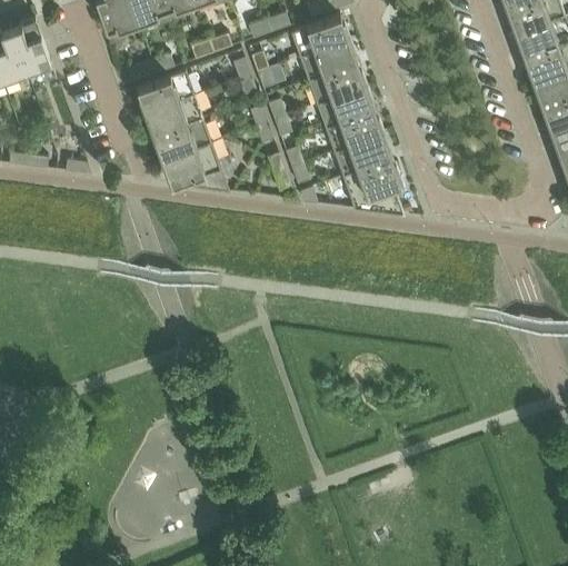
[(137,21),(129,0),(96,0),(105,25),(103,26),(110,42),(125,37),(121,27),(137,21)]
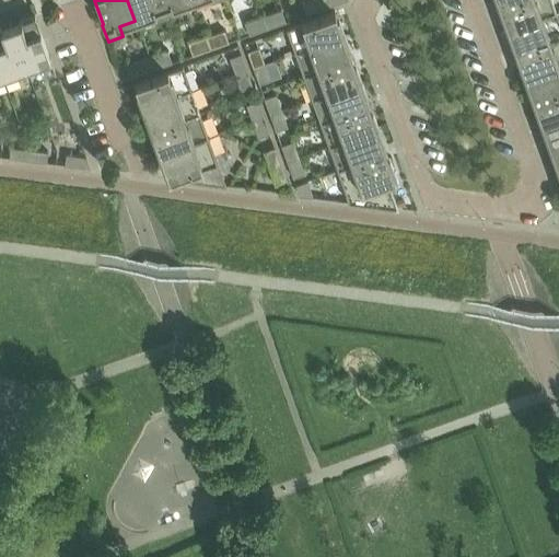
[(166,21),(159,0),(127,0),(135,21),(150,15),(153,25),(166,21)]
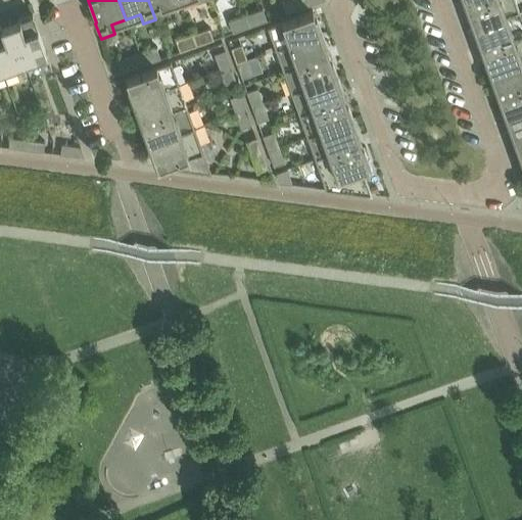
[(179,0),(178,0),(148,0),(155,19),(168,14),(164,5),(179,0)]
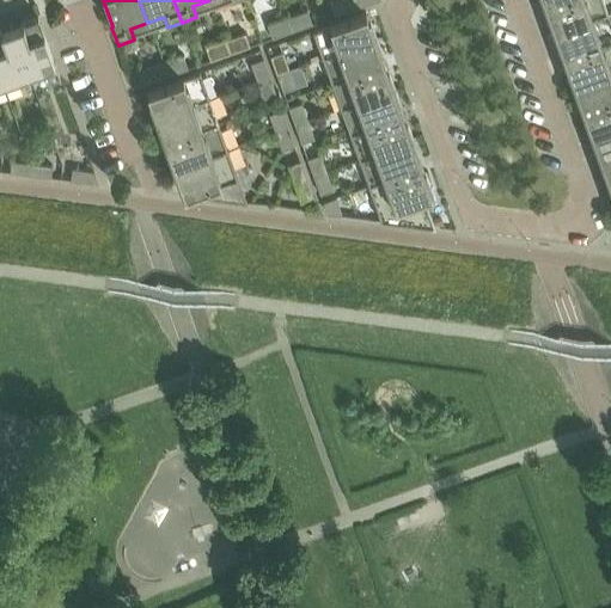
[(354,11),(349,0),(342,0),(329,5),(334,18),(354,11)]
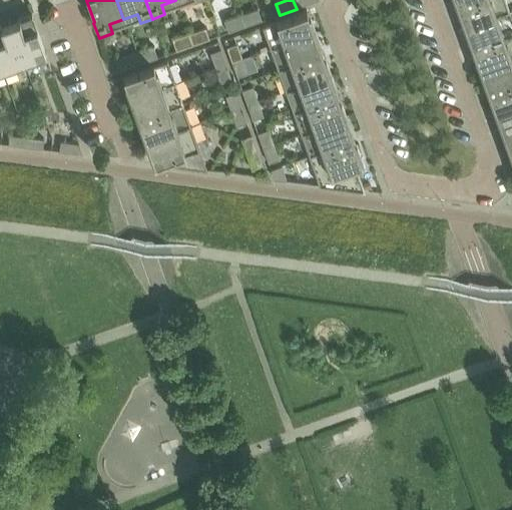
[(319,1),(318,0),(293,0),(297,9),(319,1)]
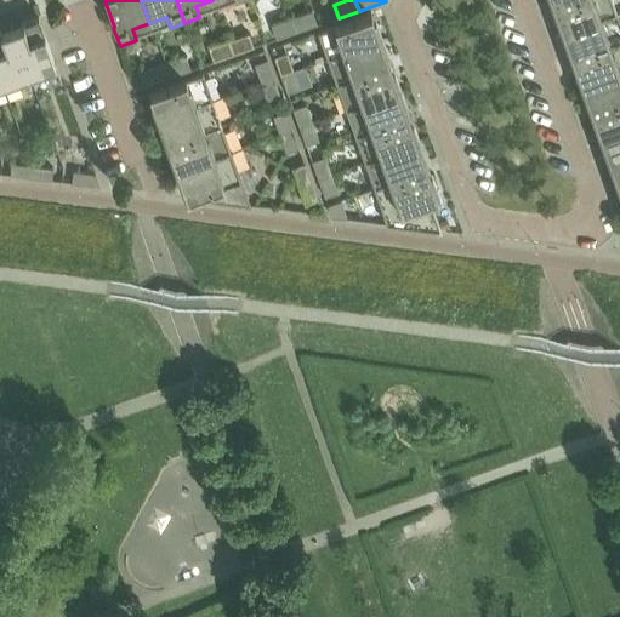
[(616,16),(610,0),(576,0),(553,9),(556,16),(555,16),(561,35),(616,16)]
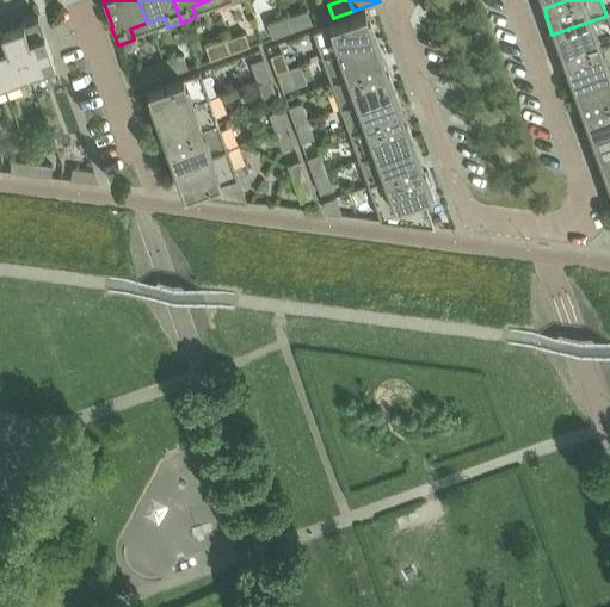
[(310,26),(306,13),(287,20),(291,33),(310,26)]
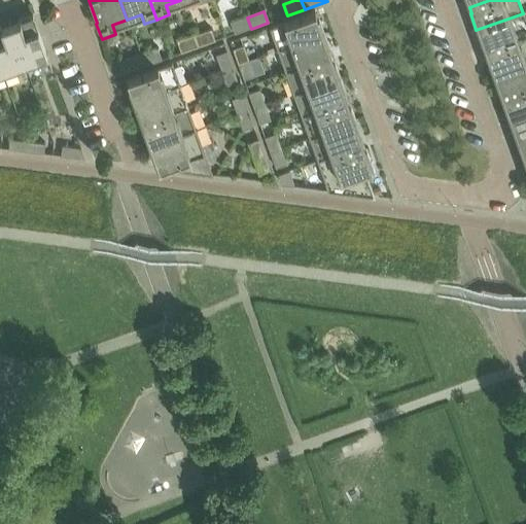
[(323,35),(318,19),(316,19),(314,12),(269,29),(277,51),(323,35)]
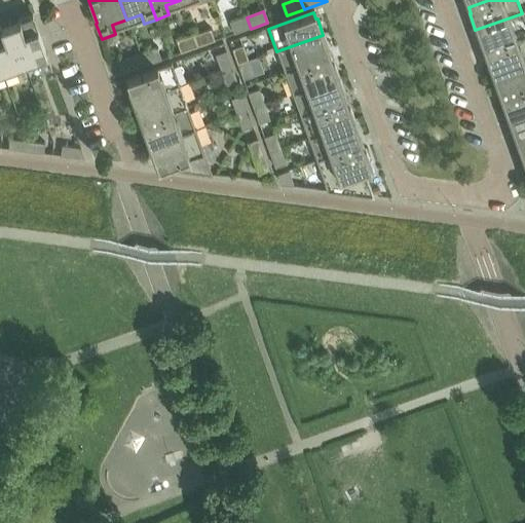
[(524,36),(524,23),(522,13),(475,30),(481,46),(482,45),(484,51),(524,36)]
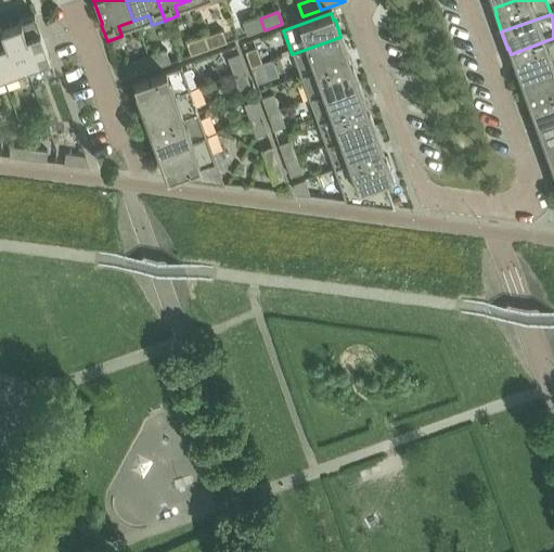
[(51,65),(34,16),(18,22),(18,24),(10,27),(25,69),(35,66),(36,71),(51,65)]
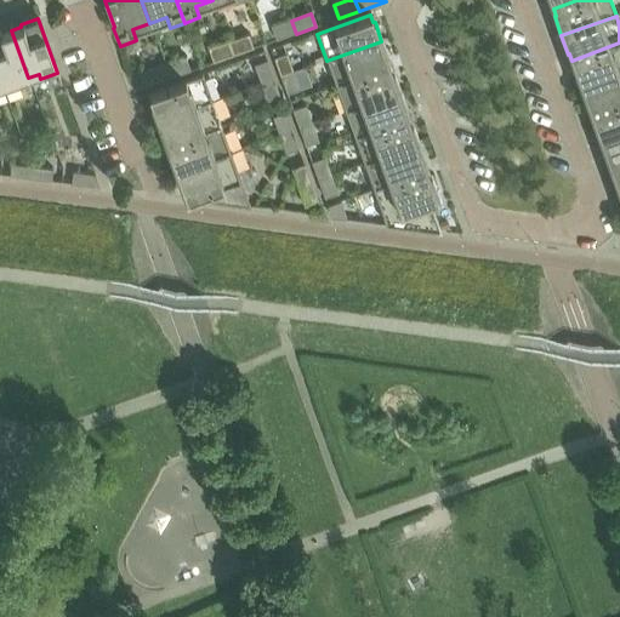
[(296,34),(291,21),(271,28),(276,41),(296,34)]
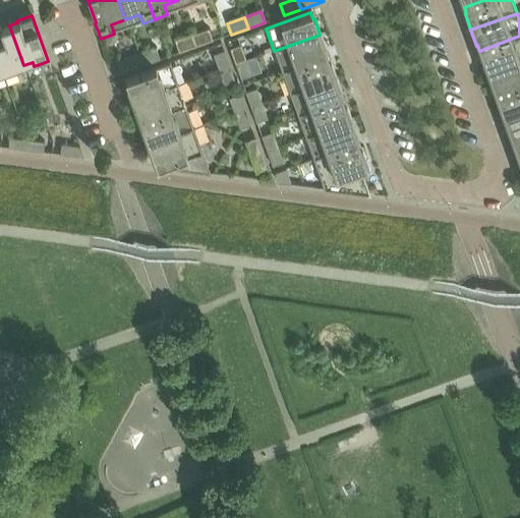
[(23,65),(9,25),(0,29),(0,26),(0,68),(3,77),(16,72),(15,68),(23,65)]
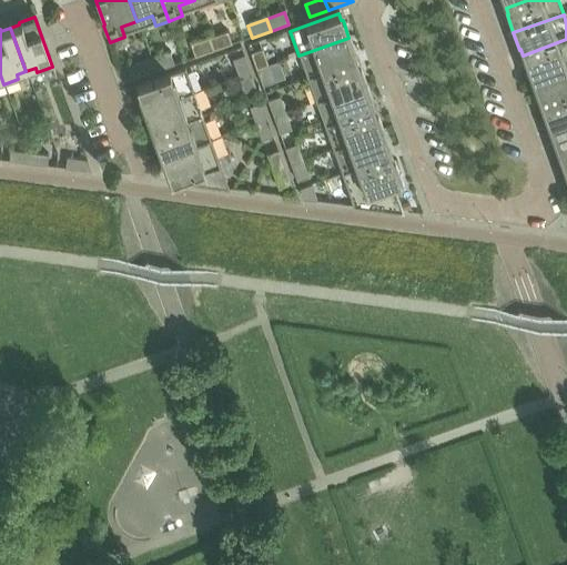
[(231,46),(226,32),(209,39),(213,52),(231,46)]
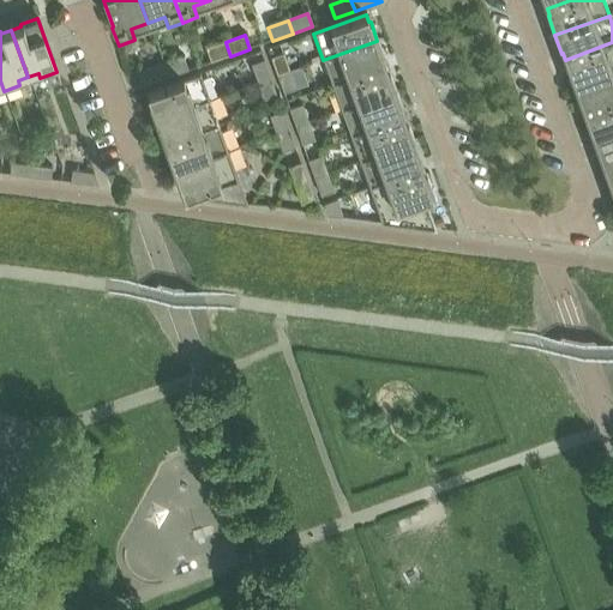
[(385,67),(383,60),(384,60),(377,41),(323,60),(332,86),(385,67)]
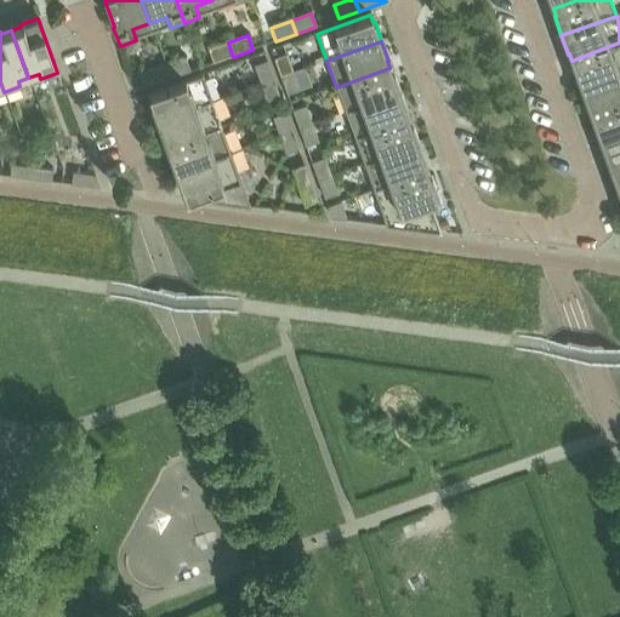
[(233,57),(228,43),(208,50),(212,64),(233,57)]
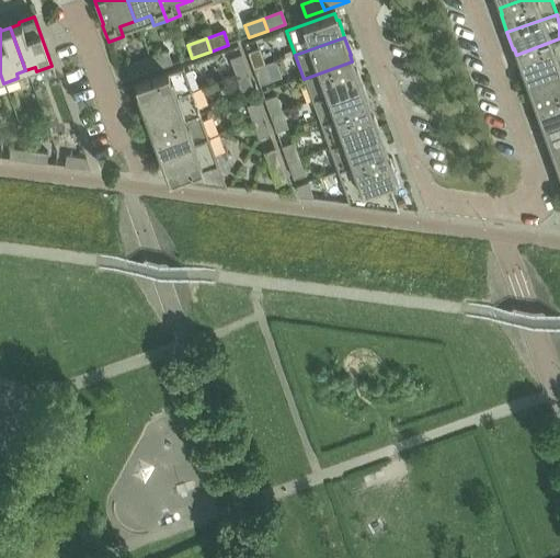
[(559,65),(559,38),(516,55),(518,61),(517,61),(524,79),(559,65)]
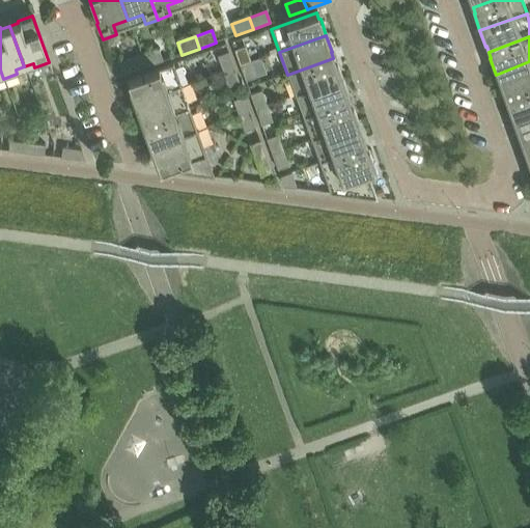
[(245,47),(233,51),(240,66),(250,62),(245,47)]
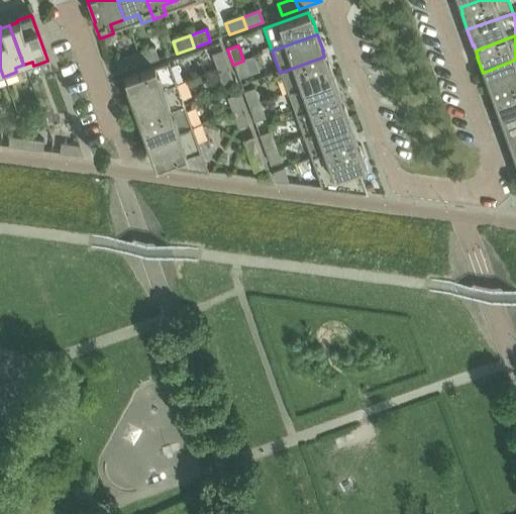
[(158,61),(153,48),(137,55),(141,66),(158,61)]
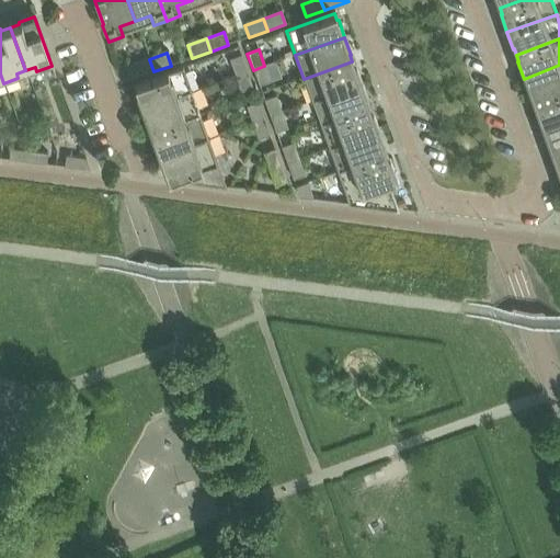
[(247,72),(241,56),(229,60),(235,77),(247,72)]
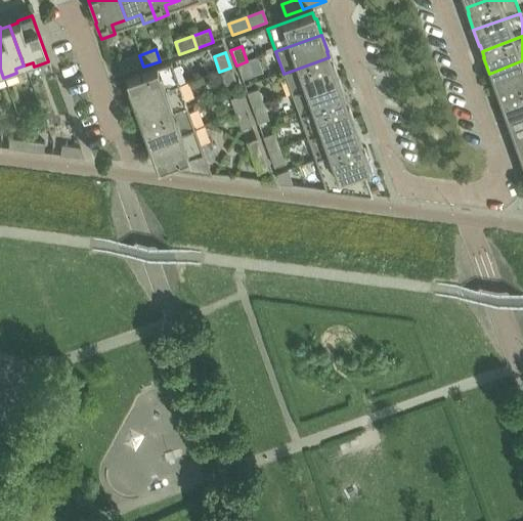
[(143,67),(139,55),(117,63),(121,75),(143,67)]
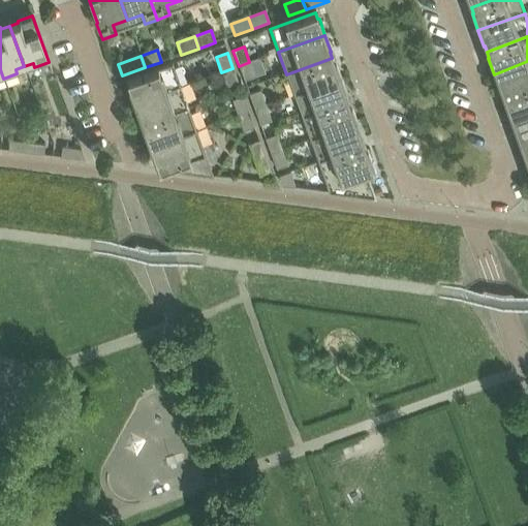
[(341,80),(335,63),(334,63),(332,58),(286,74),(294,96),(341,80)]
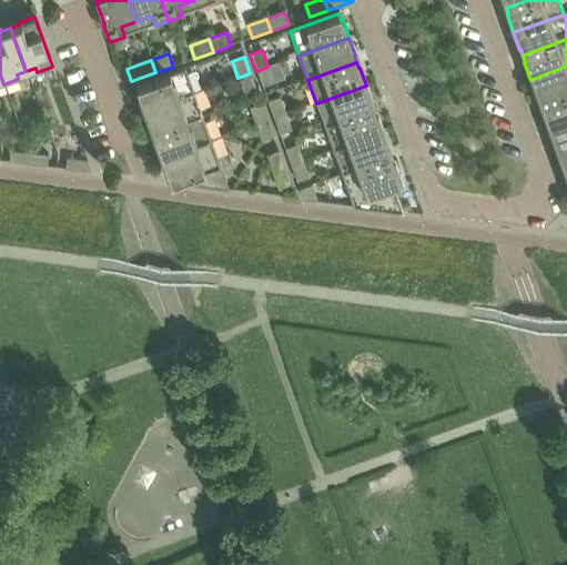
[(566,93),(566,66),(530,80),(537,98),(538,97),(540,103),(566,93)]
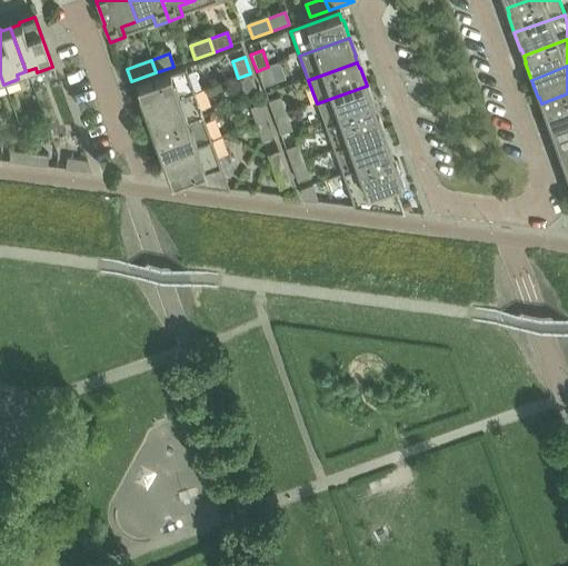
[(275,83),(268,67),(257,71),(262,88),(275,83)]
